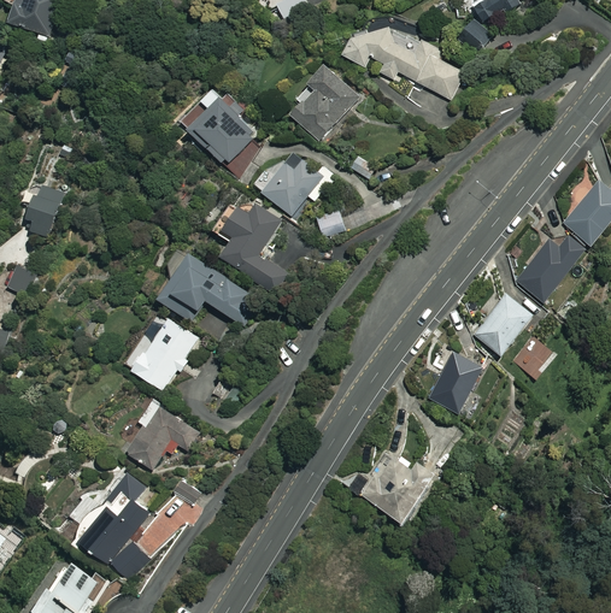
[(18,0),(11,24),(48,37),(60,0),(18,0)]
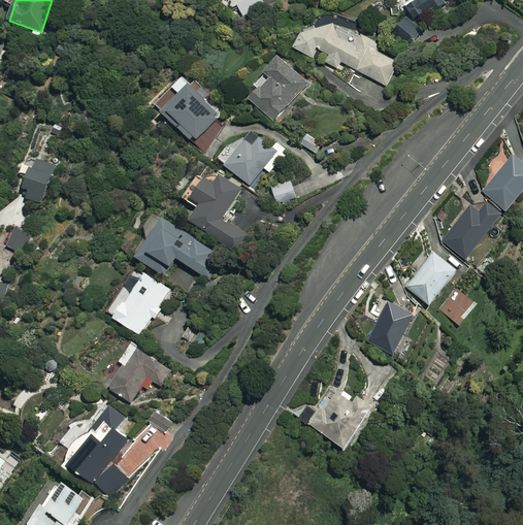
[(260,2),(259,0),(237,0),(233,2),(237,11),(260,2)]
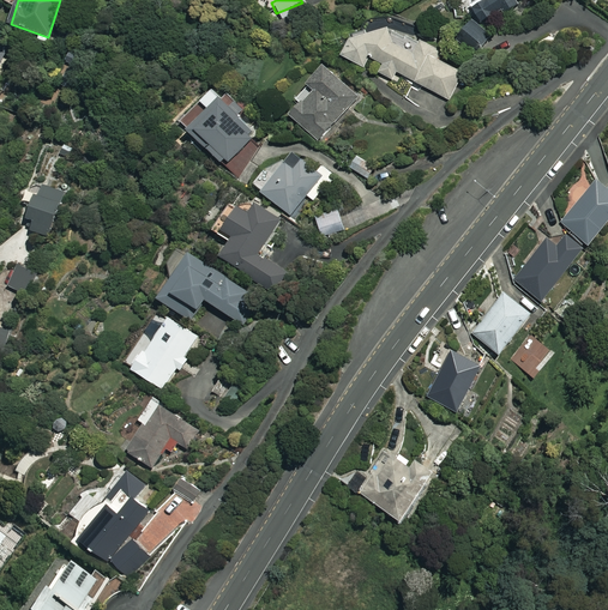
[(471,0),(468,2),(476,16),(456,29),(470,50),(486,40),(476,25),(506,6),(509,10),(516,5),(513,1),(515,0),(471,0)]
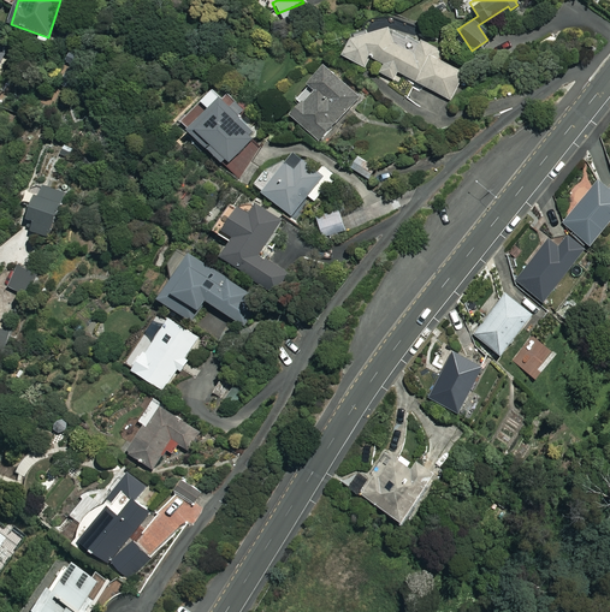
[(400,30),(384,23),(382,29),(373,24),(369,33),(353,24),(345,37),(350,40),(342,55),(363,67),(369,57),(380,63),(375,71),(390,78),(395,70),(446,99),(462,71),(431,54),(434,48),(420,40),(414,53),(394,42),(400,30)]
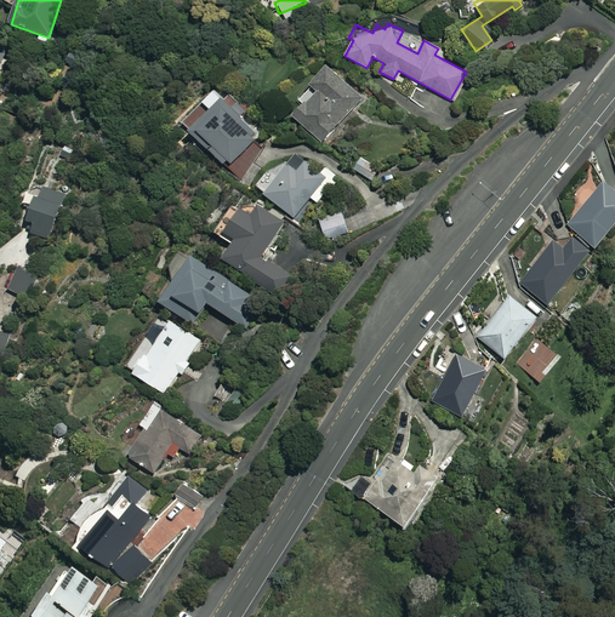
[(360,96),(326,66),(296,100),(301,104),(291,115),(320,141),(360,96)]
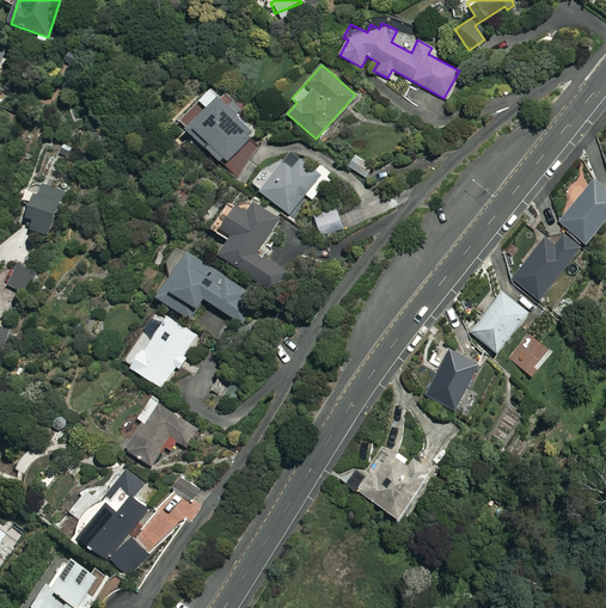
[(259,141),(220,100),(189,130),(219,161),(224,157),(232,166),(259,141)]
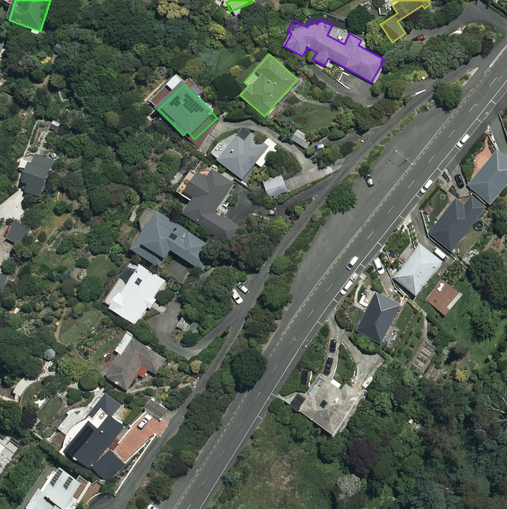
[(276,144),(266,136),(261,141),(244,127),(228,146),(220,139),(209,153),(239,178),(253,160),(259,165),(276,144)]
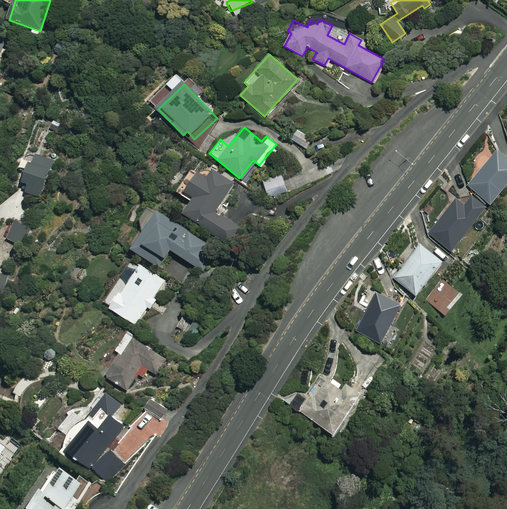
[(506,151),(504,155),(497,149),(467,183),(490,204),(506,185),(506,151)]
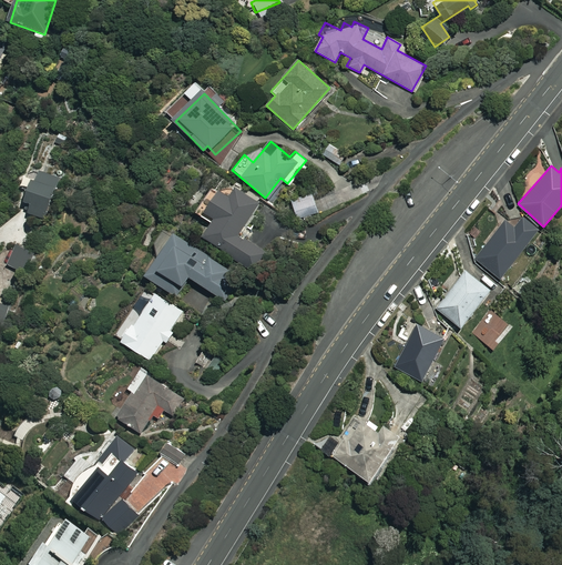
[(55,179),(27,169),(20,188),(29,191),(22,208),(28,209),(27,213),(40,218),(55,179)]
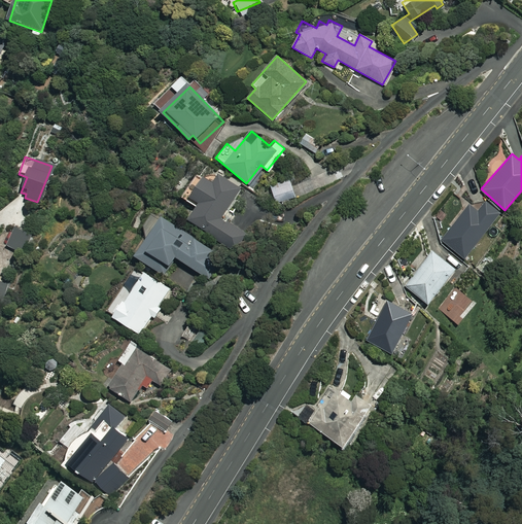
[(240,188),(219,174),(211,184),(206,180),(189,201),(198,207),(189,219),(232,250),(244,233),(220,215),(240,188)]
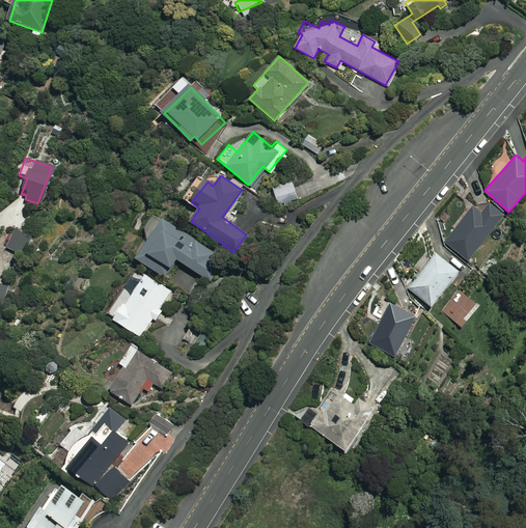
[(295,195),(289,179),(271,186),(276,200),(295,195)]
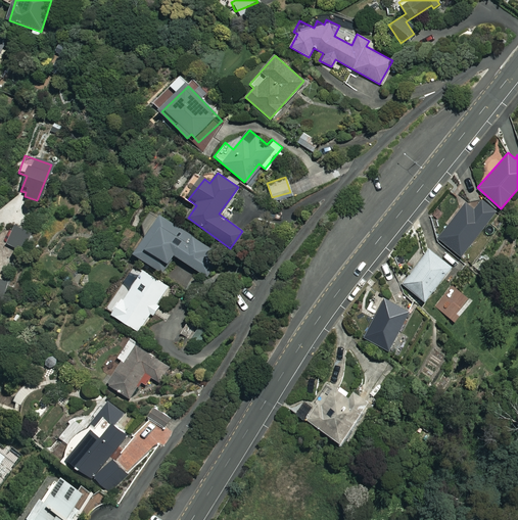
[(498,216),(481,201),(473,210),(465,203),(436,236),(461,257),(498,216)]
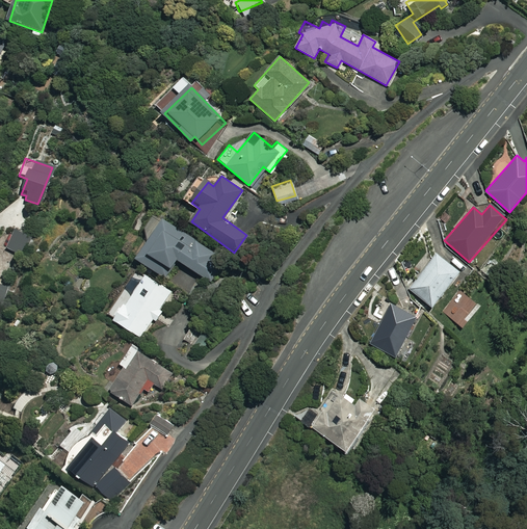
[(161,219),(153,214),(145,228),(148,243),(137,259),(166,278),(178,260),(208,280),(222,258),(162,218),(161,219)]
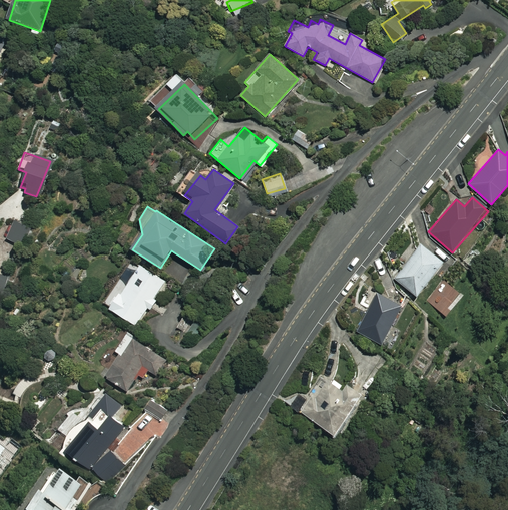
[(445,266),(420,245),(394,278),(418,298),(445,266)]
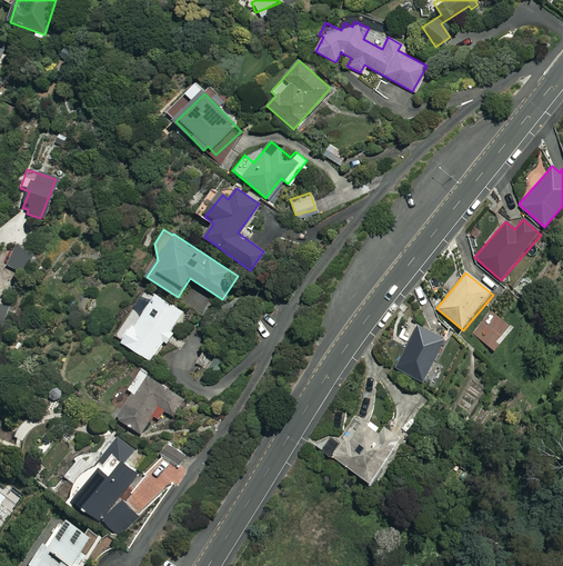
[(181,313),(156,295),(141,316),(132,309),(113,335),(148,359),(181,313)]
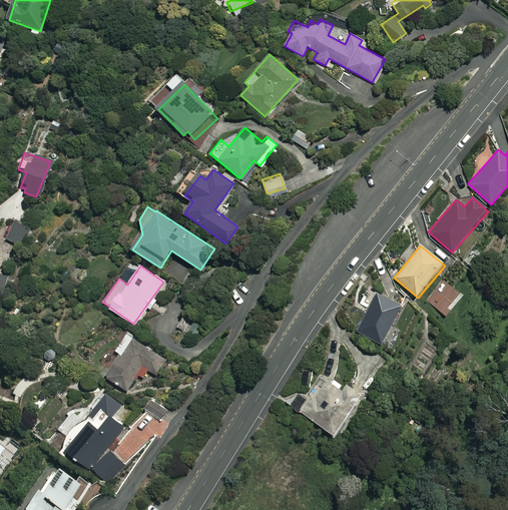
[(392,326),(402,306),(375,293),(357,330),(389,347),(398,329),(392,326)]
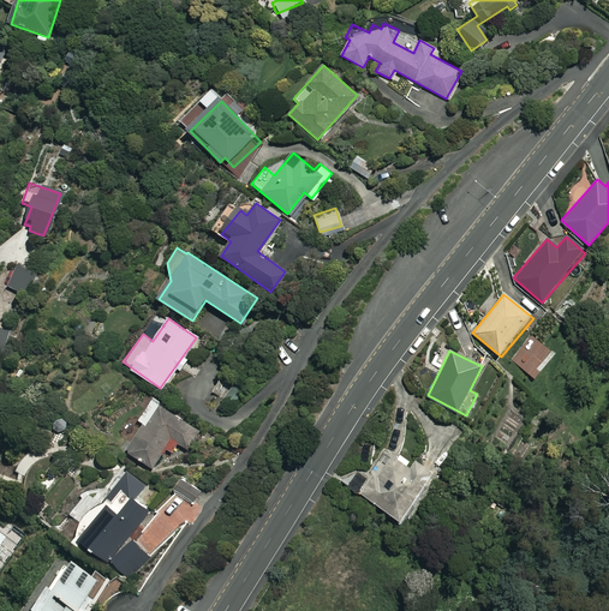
[(230,378),(221,372),(209,388),(218,394),(230,378)]
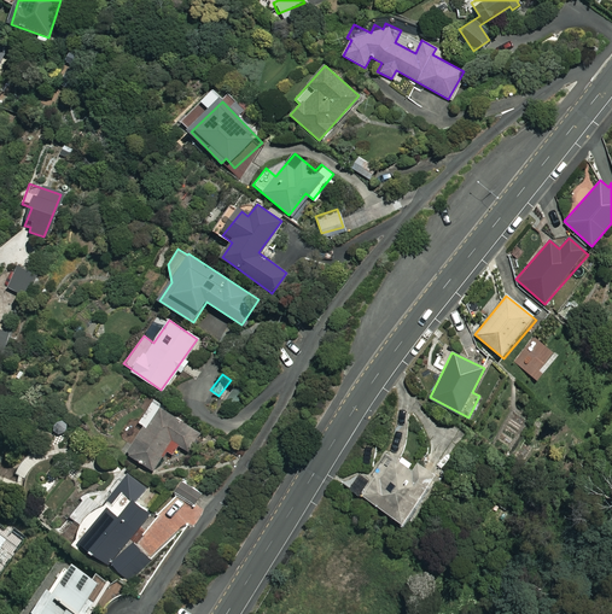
[(143,426),(126,449),(156,471),(176,443),(185,449),(197,432),(152,399),(137,421),(143,426)]
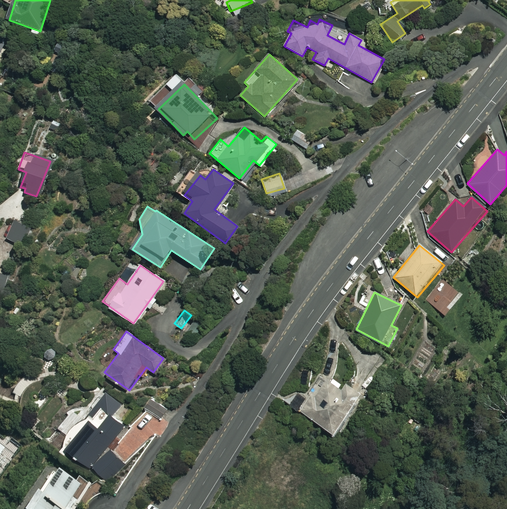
[(340,438),(366,397),(348,385),(344,392),(327,381),(316,398),(310,394),(299,412),(340,438)]
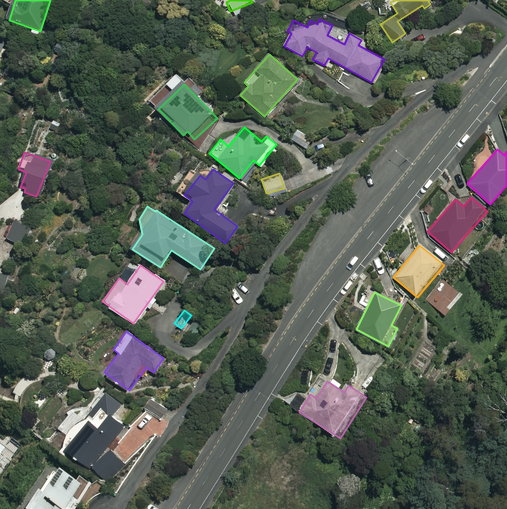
[(123,404),(104,392),(84,417),(77,420),(70,427),(65,435),(63,445),(58,451),(66,458),(69,454),(101,476),(168,410),(150,396),(126,427),(113,417),(123,404)]
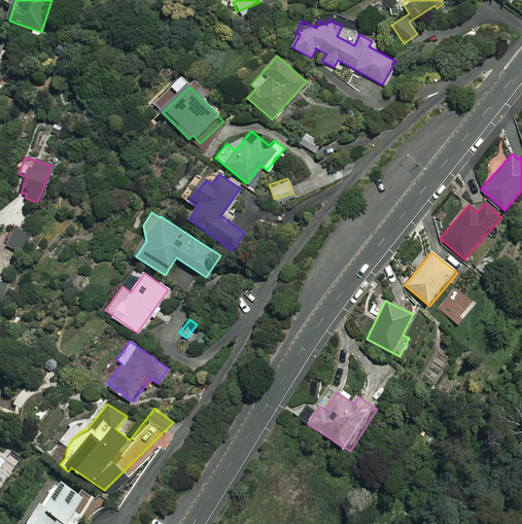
[(49,486),(28,523),(75,523),(91,496),(77,489),(74,495),(61,488),(59,491),(49,486)]
